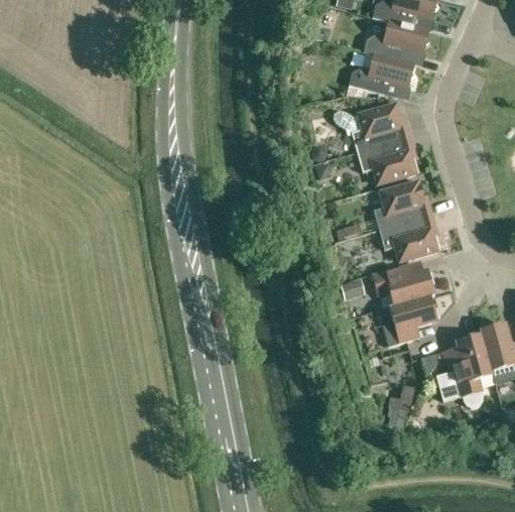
[(394,0),(381,0),(375,3),(372,17),(389,21),(407,25),(409,17),(414,14),(431,19),(433,11),(438,8),(435,3),(435,0),(394,0)]
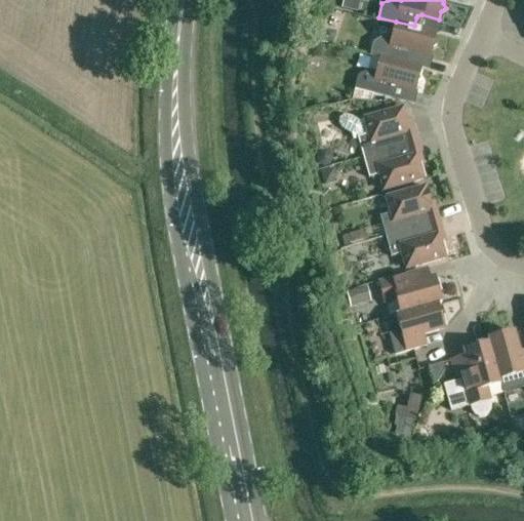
[(396,22),(392,35),(383,33),(373,39),(369,52),(380,55),(405,61),(407,53),(413,50),(430,54),(432,47),(437,44),(434,38),(436,31),(414,26),(396,22)]
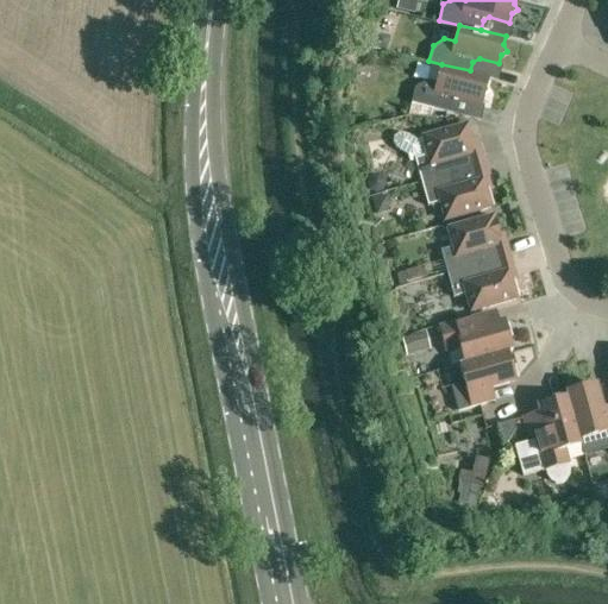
[(442,64),(438,80),(427,77),(415,85),(412,100),(452,111),(456,101),(462,98),(481,102),(483,94),(489,90),(486,85),(488,75),(470,70),(442,64)]
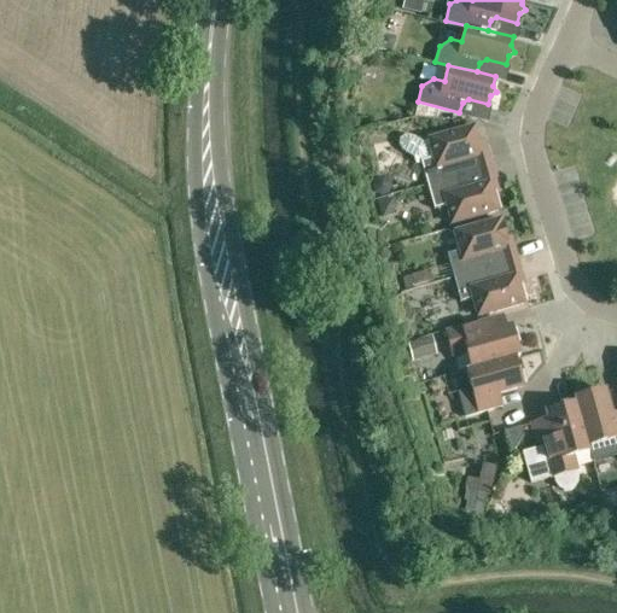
[(421,161),(428,182),(490,164),(484,140),(479,141),(475,123),(429,136),(421,139),(414,134),(409,133),(403,133),(400,135),(399,141),(401,146),(406,150),(414,155),(415,162),(421,161)]
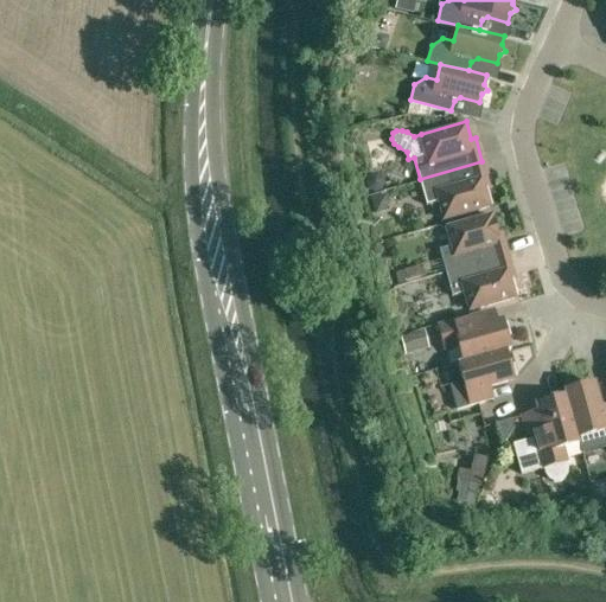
[(489,185),(482,161),(420,179),(427,202),(439,198),(445,216),(490,204),(484,186),(489,185)]
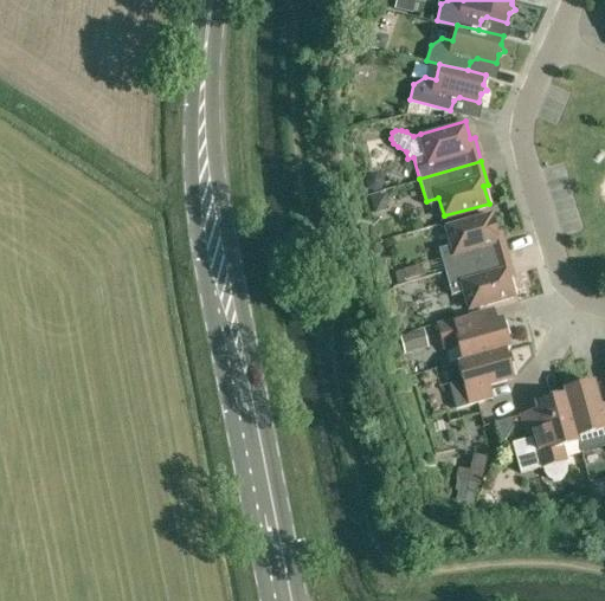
[(445,270),(507,252),(501,228),(496,230),(491,212),(446,225),(451,243),(439,246),(445,270)]
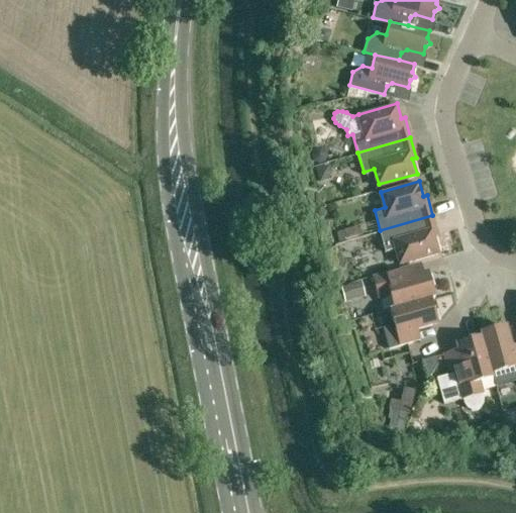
[(438,235),(432,215),(380,230),(386,249),(396,247),(400,262),(438,251),(434,236),(438,235)]
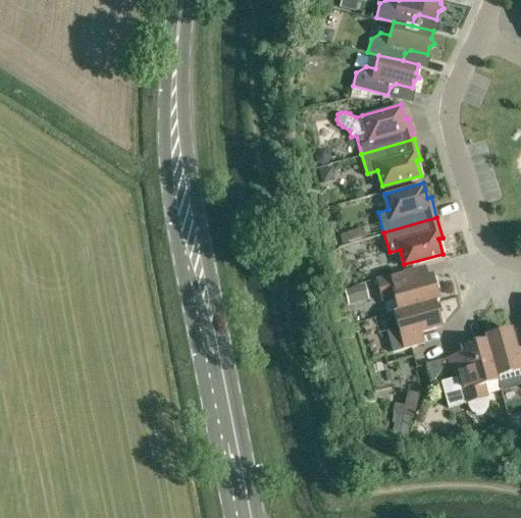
[(399,309),(435,300),(439,299),(432,273),(404,281),(400,269),(376,276),(382,298),(395,295),(399,309)]
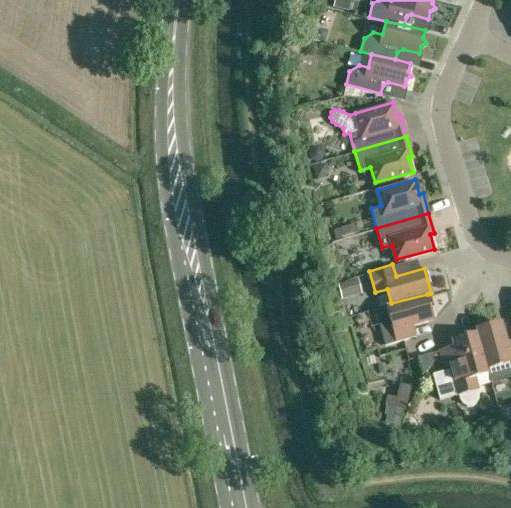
[(427,294),(391,303),(387,304),(391,319),(379,322),(385,343),(408,337),(405,325),(433,317),(427,294)]
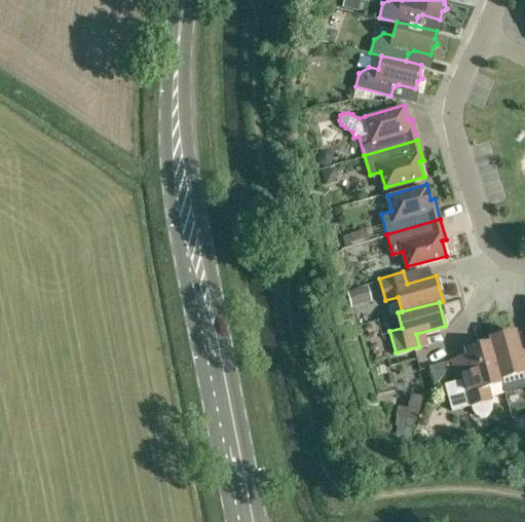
[(524,358),(522,359),(514,330),(489,337),(490,341),(501,377),(516,373),(519,385),(524,382),(524,358)]
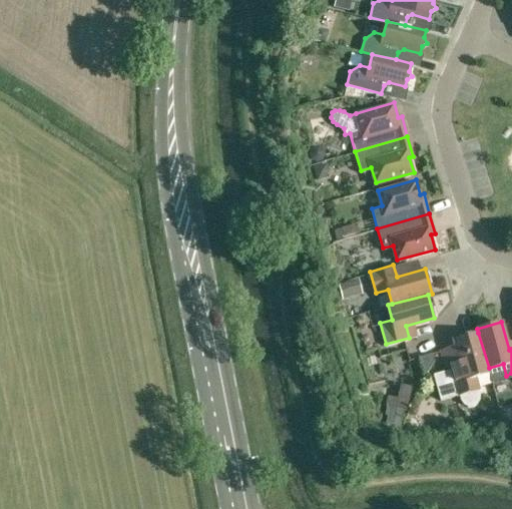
[(441,398),(457,394),(460,393),(461,398),(464,402),(468,404),(473,404),(477,402),(479,397),(480,393),(478,388),(475,376),(490,372),(489,368),(478,333),(467,336),(464,334),(458,335),(456,339),(454,339),(456,344),(460,360),(449,363),(450,368),(445,370),(434,373),(441,398)]
